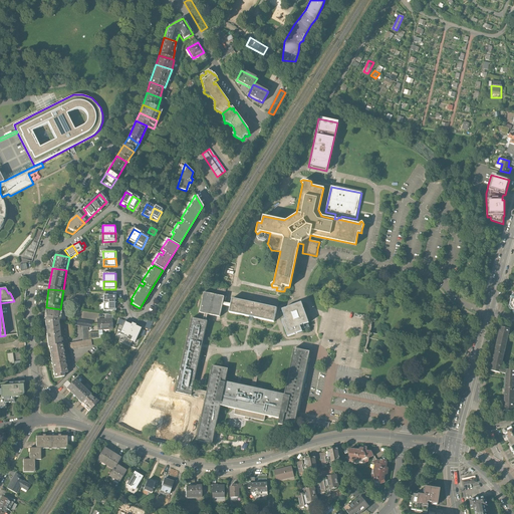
[(85,292),(79,291),(76,307),(82,308),(85,292)]
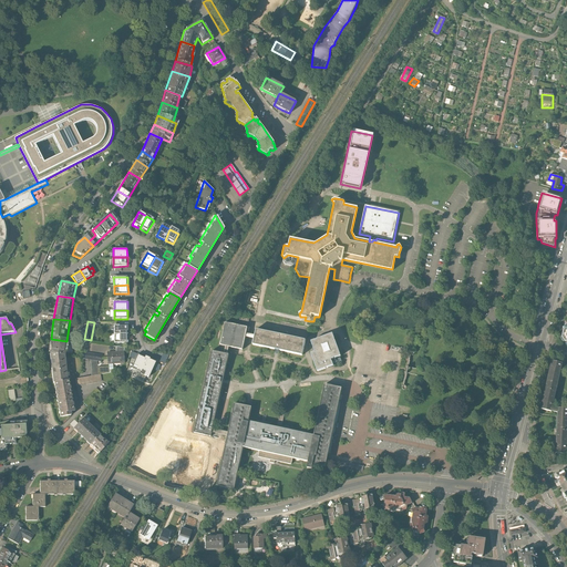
[(247,327),(225,322),(220,344),(226,346),(228,347),(230,347),(243,350),(245,337),(246,333),(247,327)]
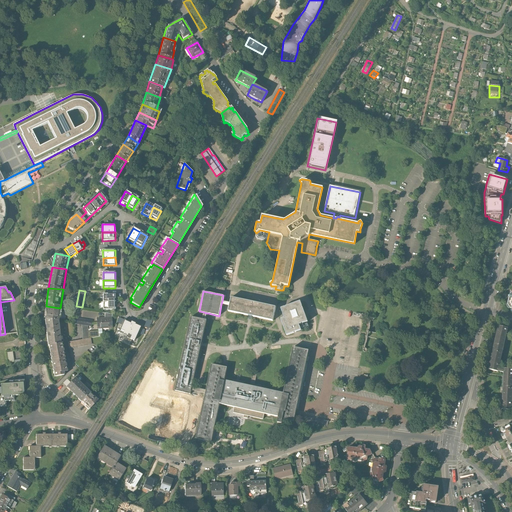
[(103,294),(103,302),(116,302),(116,293),(103,294)]
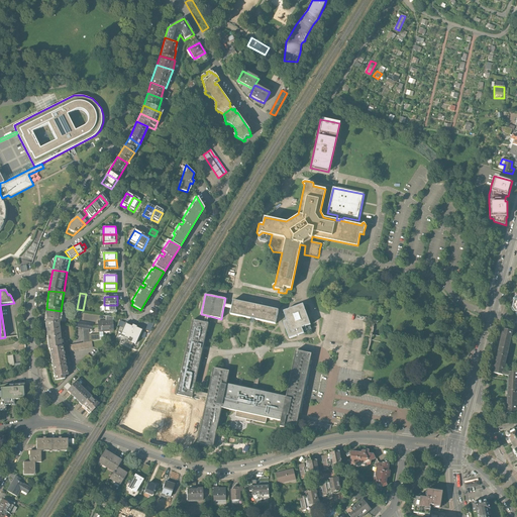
[(279,310),(233,300),(232,305),(232,308),(230,314),(252,319),(276,324),(279,310)]
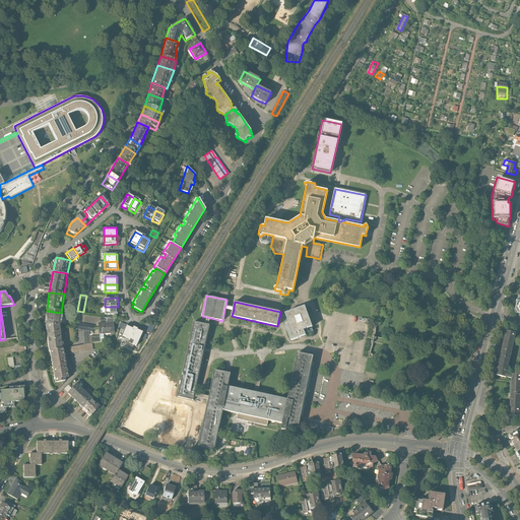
[(105,307),(105,315),(118,315),(118,307),(105,307)]
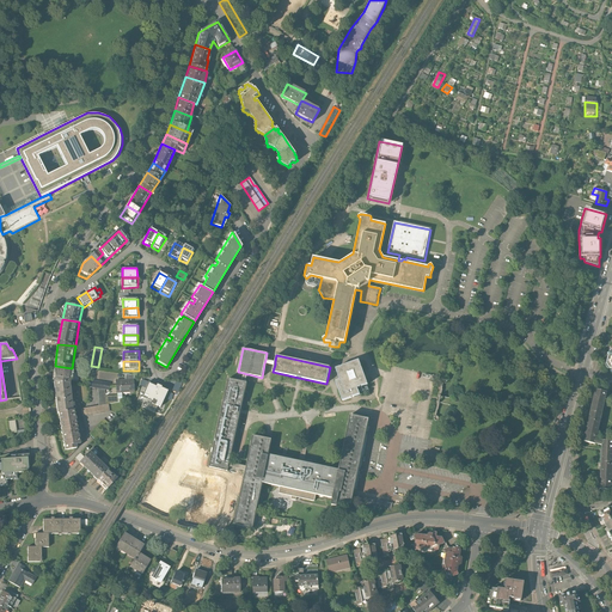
[(359,361),(336,369),(340,380),(336,381),(337,385),(338,389),(343,401),(352,398),(355,397),(360,395),(357,389),(368,385),(362,372),(359,361)]
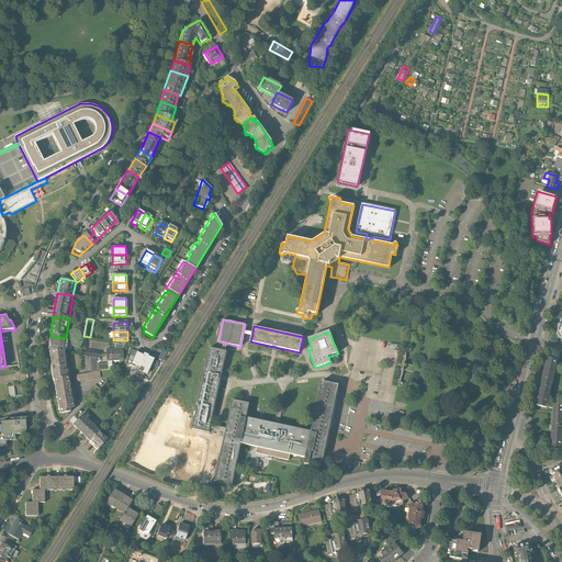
[(51,336),(48,351),(65,353),(66,338),(51,336)]
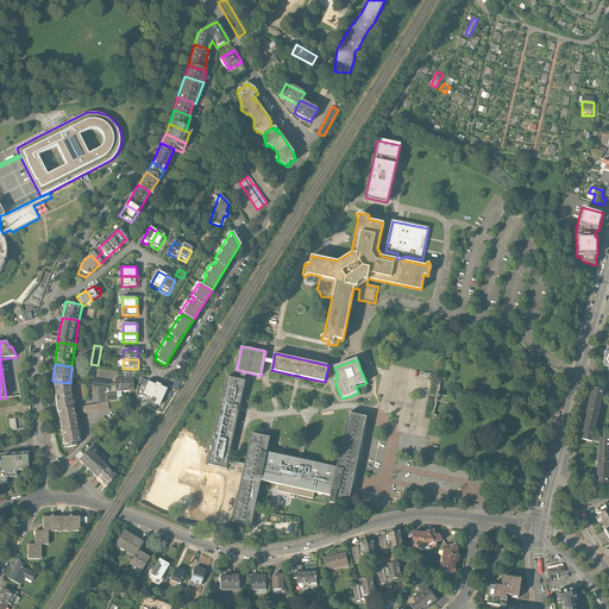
[(439,378),(439,380),(433,414),(432,415),(432,416),(433,418),(434,419),(435,418),(437,418),(437,415),(437,414),(435,414),(438,401),(439,395),(441,382),(443,382),(444,382),(445,381),(446,378),(444,377),(443,376),(441,376),(440,377),(440,378),(439,378)]
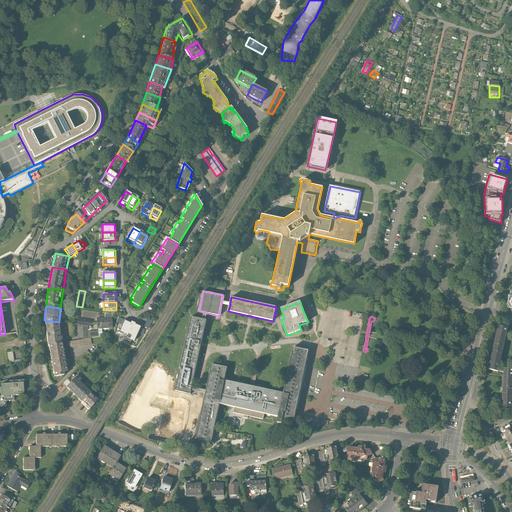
[(191,317),(175,390),(190,394),(191,390),(191,388),(192,386),(201,345),(201,342),(206,320),(205,320),(202,319),(191,317)]
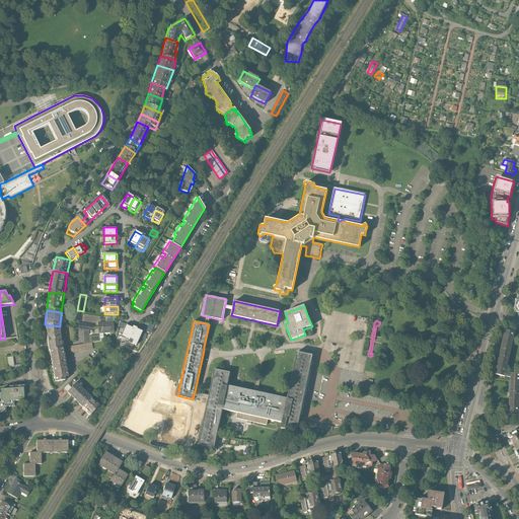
[(78,328),(83,329),(89,330),(93,330),(94,324),(78,322),(78,328)]
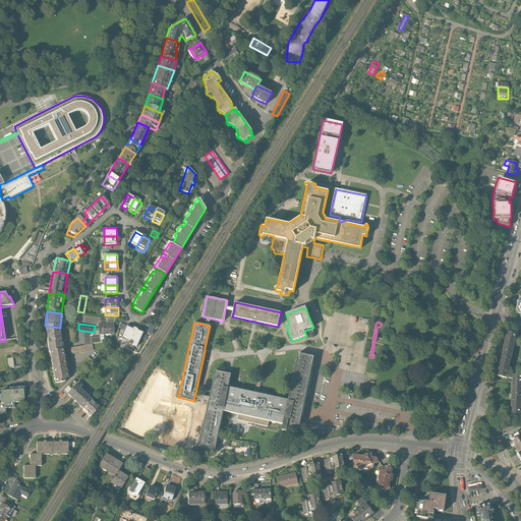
[(99,334),(101,334),(104,334),(115,333),(114,324),(107,324),(99,325),(99,334)]
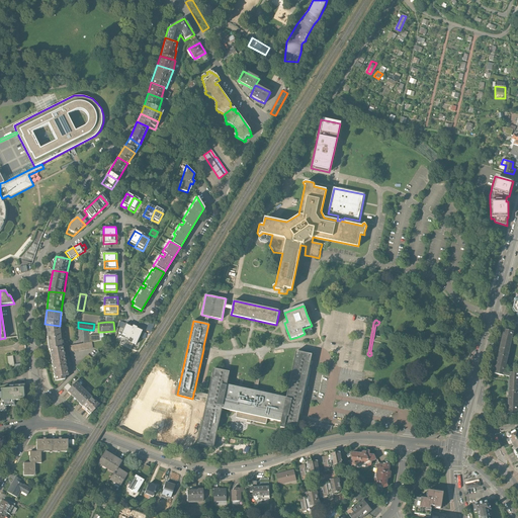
[(47,335),(47,339),(61,336),(60,326),(45,324),(47,335)]
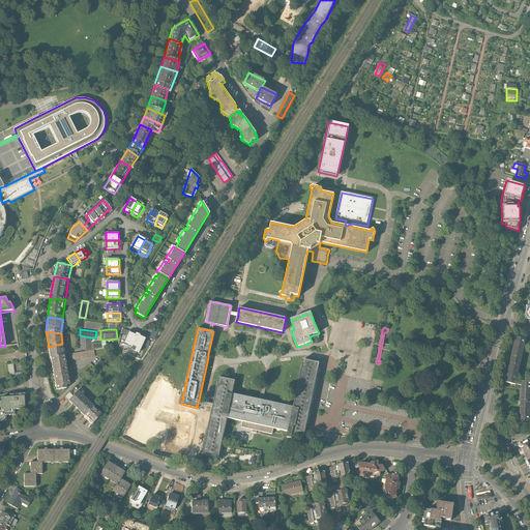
[(128,331),(122,344),(139,352),(145,339),(139,336),(140,335),(136,333),(136,334),(128,331)]
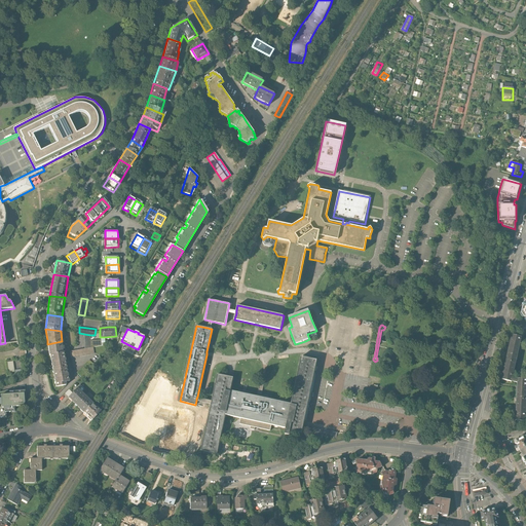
[(511,331),(508,346),(518,348),(521,334),(511,331)]
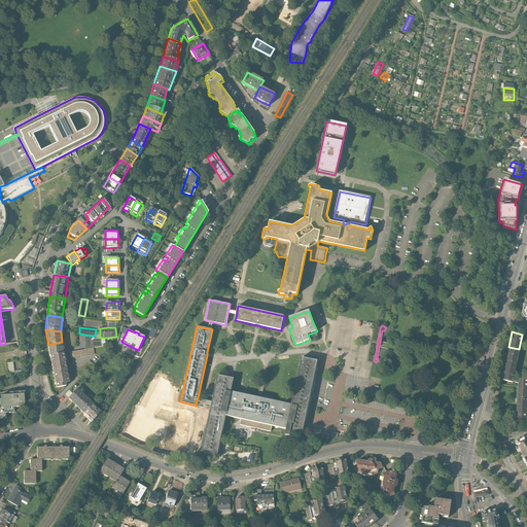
[(91,341),(91,336),(84,335),(85,350),(94,348),(105,346),(105,338),(102,338),(102,341),(91,341)]
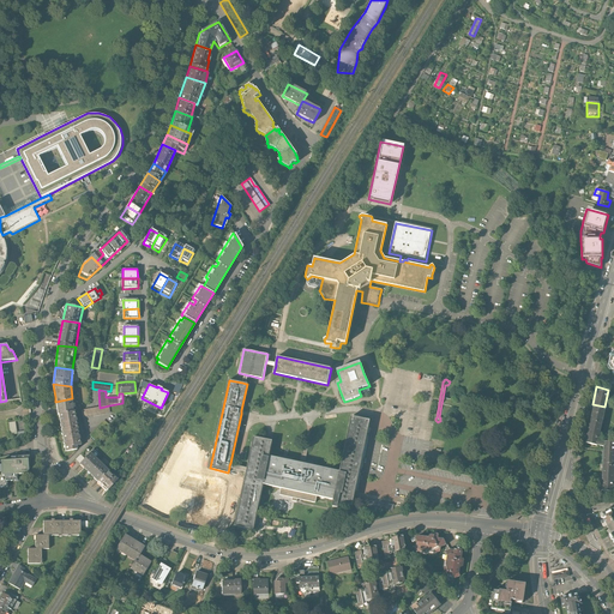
[(56,407),(58,416),(76,413),(72,398),(55,402),(56,407)]
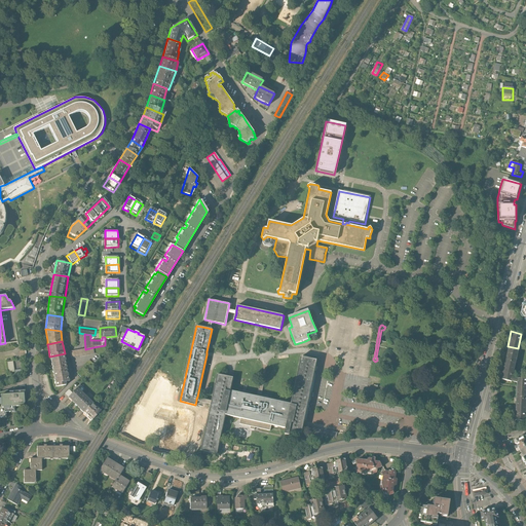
[(508,346),(504,362),(515,364),(518,348),(508,346)]
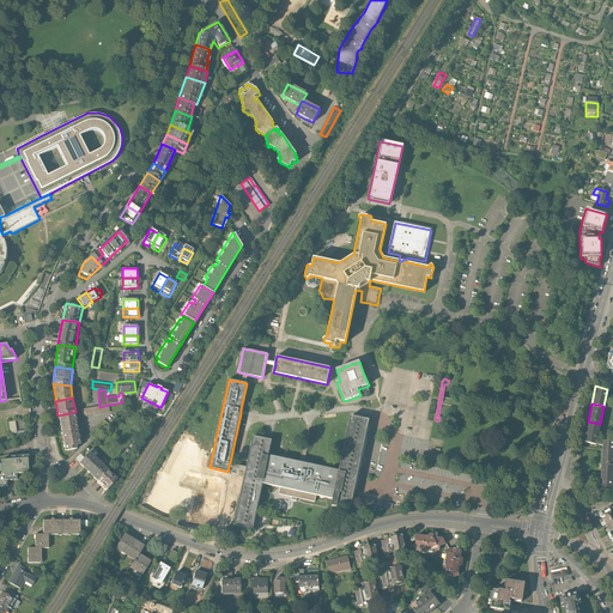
[(110,412),(109,405),(99,407),(83,410),(84,417),(110,412)]
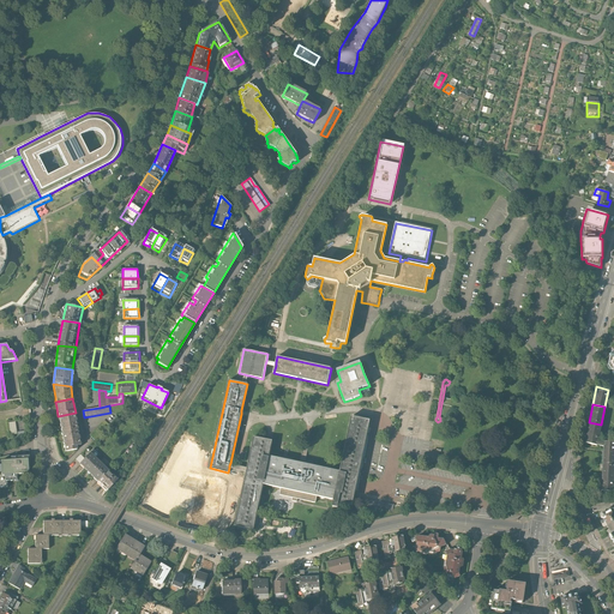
[(58,416),(61,433),(78,429),(76,413),(58,416)]
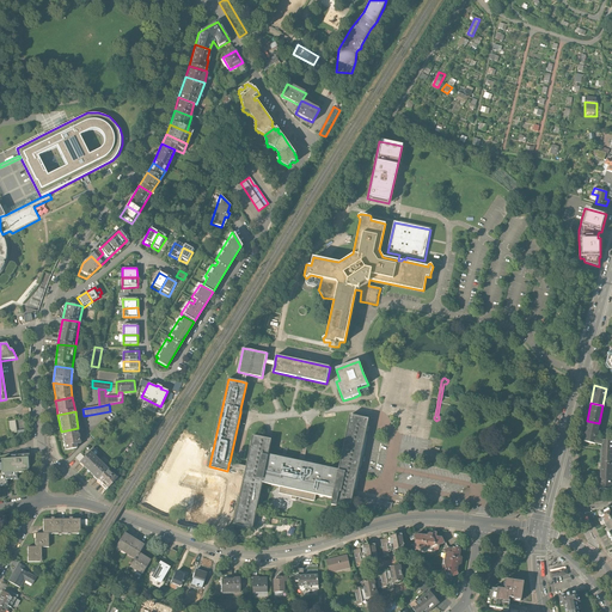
[(350,416),(338,470),(332,499),(331,505),(336,506),(337,501),(350,503),(353,491),(368,424),(369,424),(372,416),(363,415),(360,414),(360,417),(350,416)]
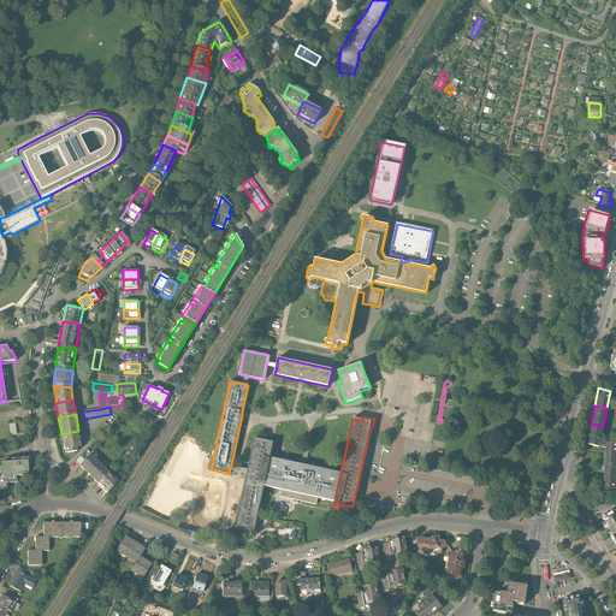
[(105,422),(90,437),(95,442),(110,427),(105,422)]
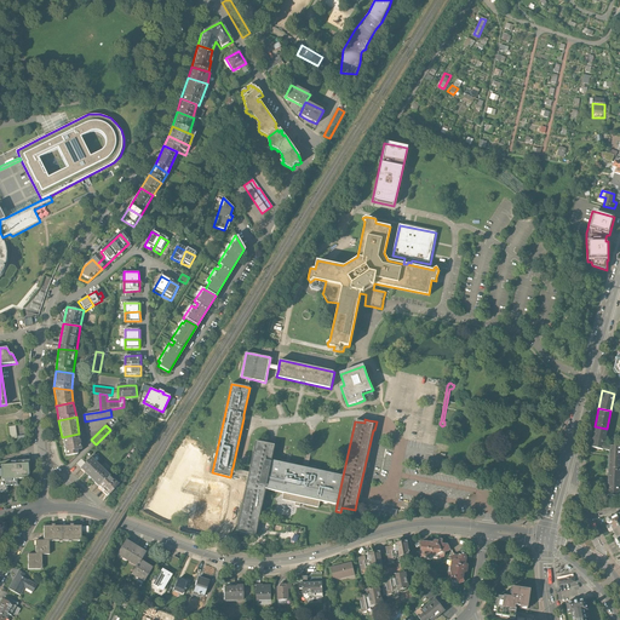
[(16,426),(10,428),(11,440),(18,438),(19,443),(28,442),(27,435),(18,436),(16,426)]
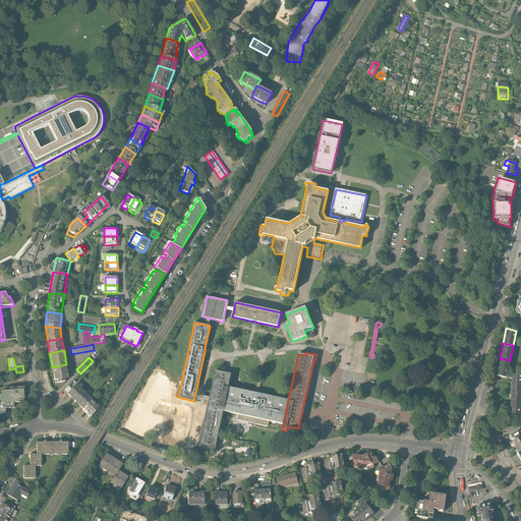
[(500,358),(497,372),(507,374),(508,370),(510,360),(500,358)]
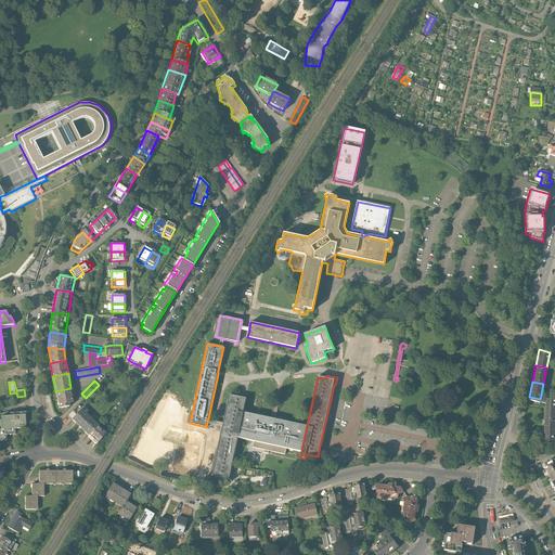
[(55,391),(59,408),(74,404),(71,388),(55,391)]
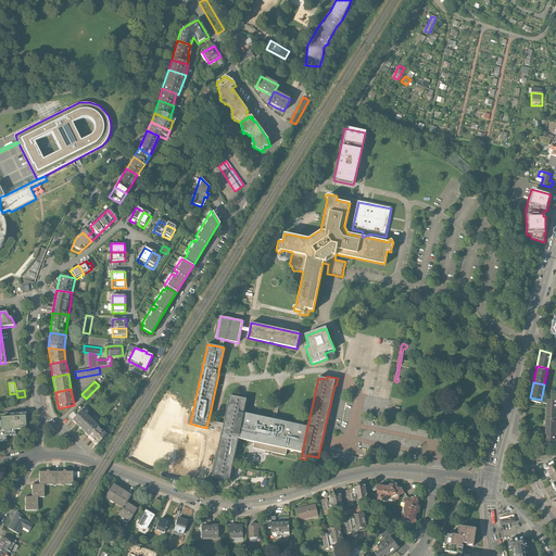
[(302,453),(307,427),(276,420),(274,419),(272,419),(243,413),(247,400),(239,399),(230,396),(225,424),(224,426),(224,428),(223,431),(213,476),(229,479),(231,466),(238,439),(254,442),(253,443),(253,447),(264,450),(264,452),(264,453),(268,454),(268,453),(268,451),(273,452),(286,455),(287,450),(302,453)]
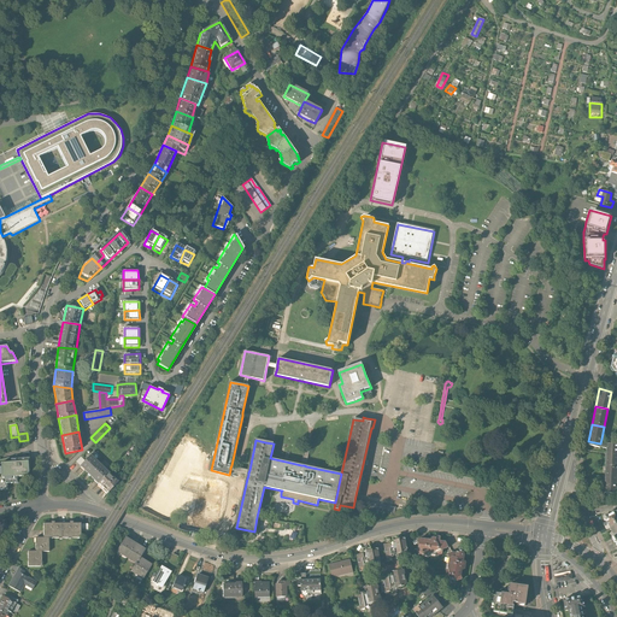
[(606,445),(606,457),(616,457),(616,440),(606,440),(606,445)]
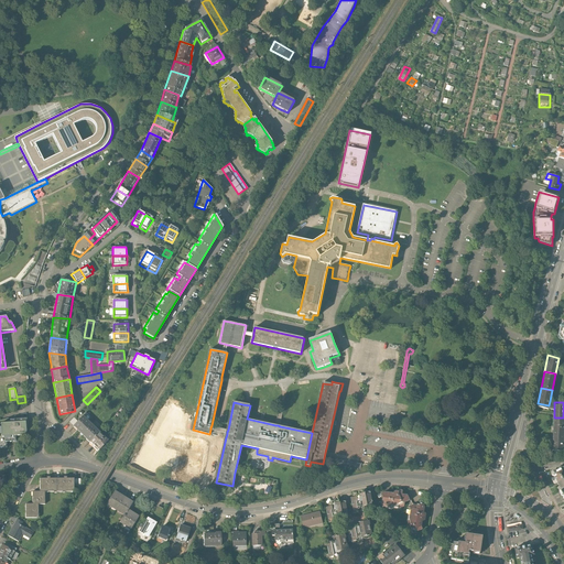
[(78,422),(74,426),(77,430),(78,429),(83,433),(87,437),(86,438),(89,443),(99,432),(84,416),(78,422)]
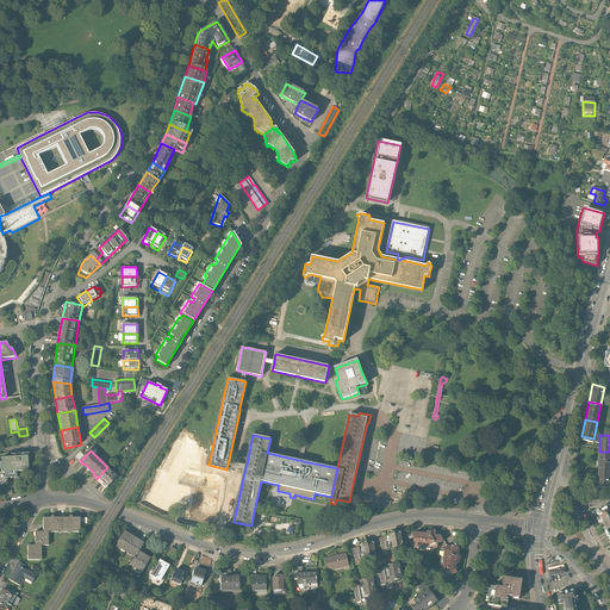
[(75,456),(80,461),(85,456),(80,452),(75,456)]
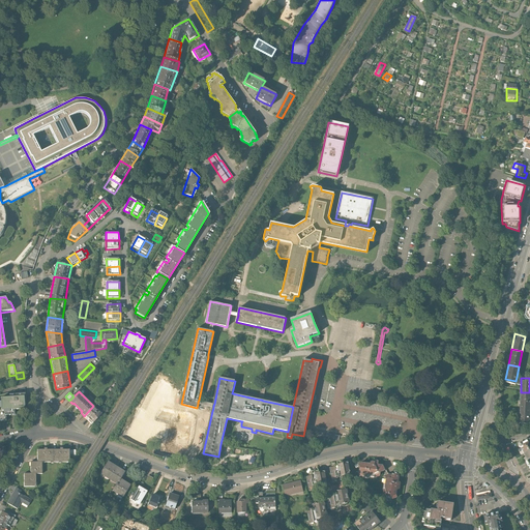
[(529,392),(521,392),(520,407),(529,407),(529,392)]
